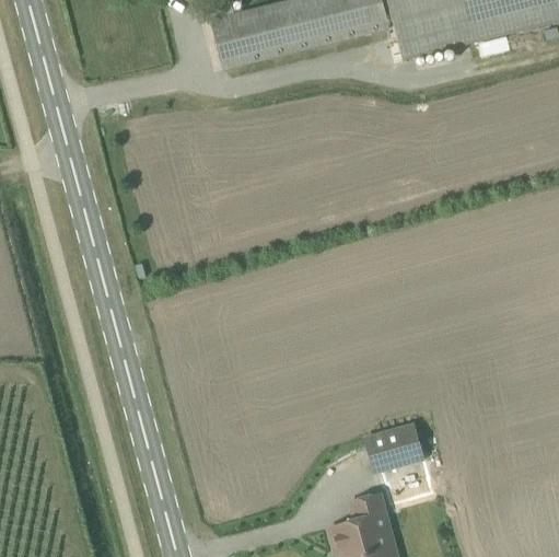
[(288,0),(234,13),(224,16),(210,20),(221,68),(388,26),(382,0),(288,0)]
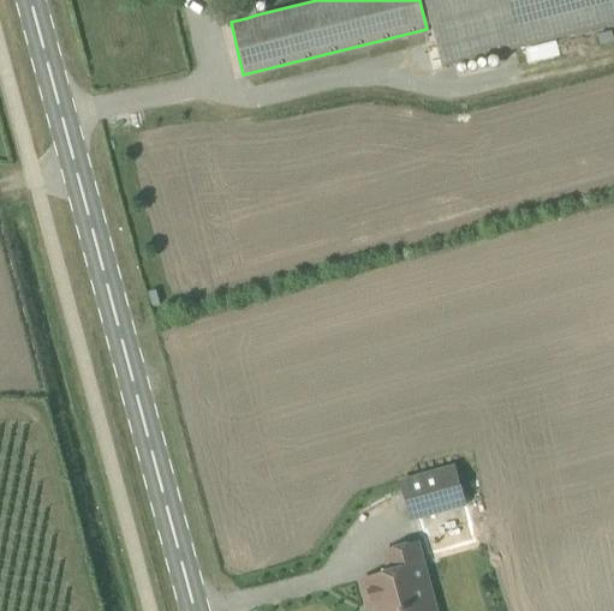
[(242,0),(246,18),(257,15),(252,0),(242,0)]
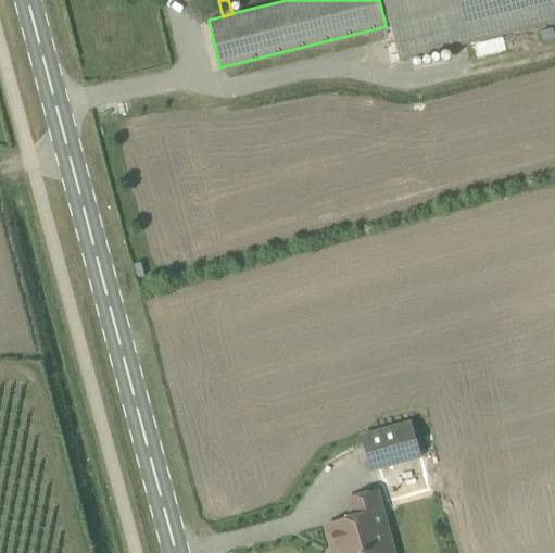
[(383,0),(400,61),(554,21),(554,0),(383,0)]
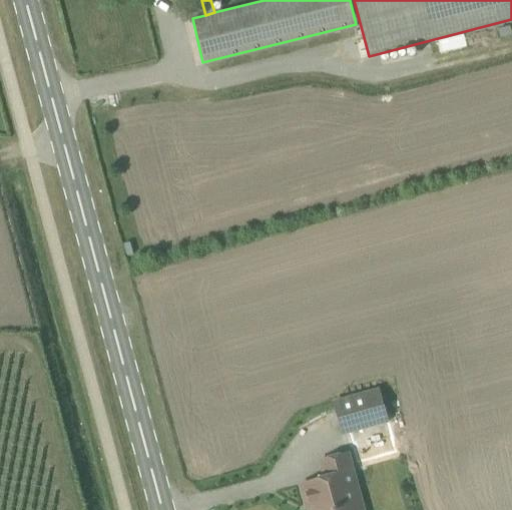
[(343,432),(388,419),(379,387),(334,400),(343,432)]
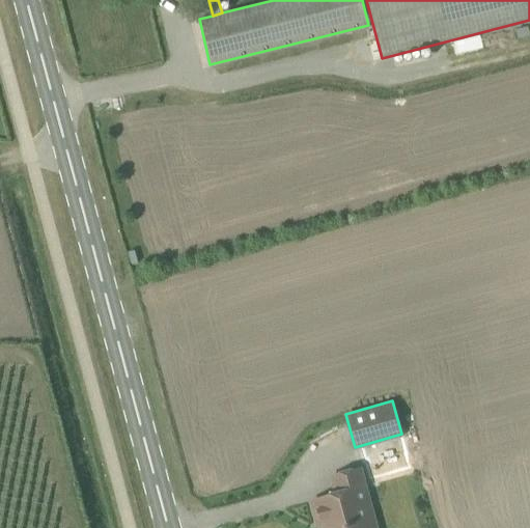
[(368,527),(362,503),(369,501),(360,467),(331,475),(336,493),(311,500),(317,521),(325,519),(327,527),(368,527)]
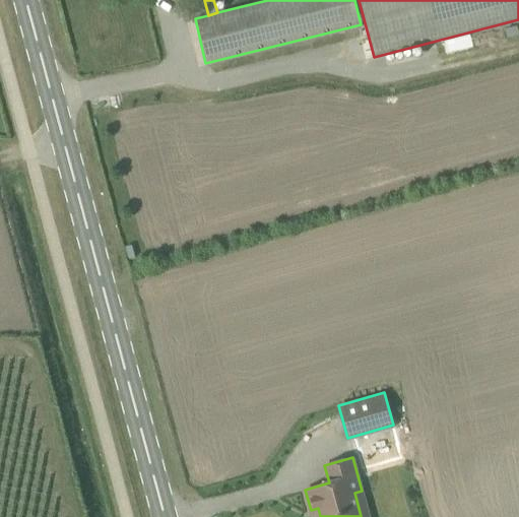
All buildings are outlined.
